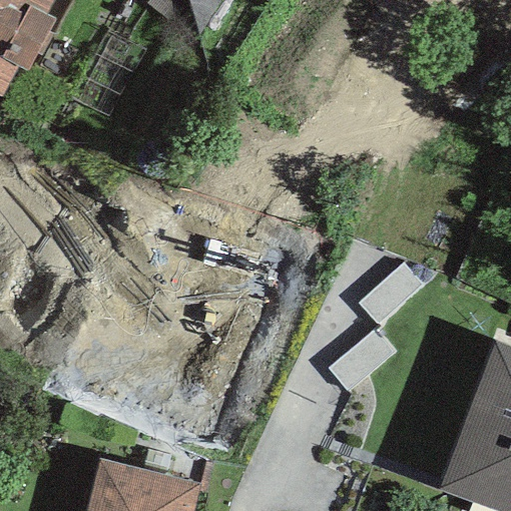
[(46,13),(52,0),(0,0),(0,93),(2,95),(18,65),(29,70),(56,18),(46,13)]
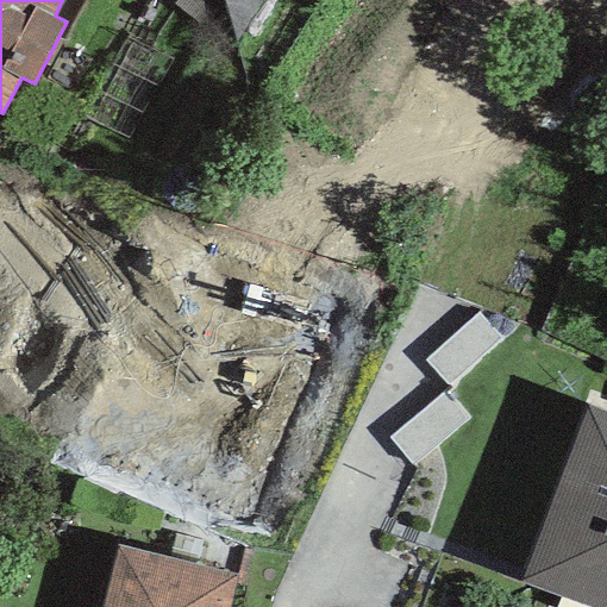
[(179,0),(176,2),(233,47),(237,41),(225,0),(179,0)]
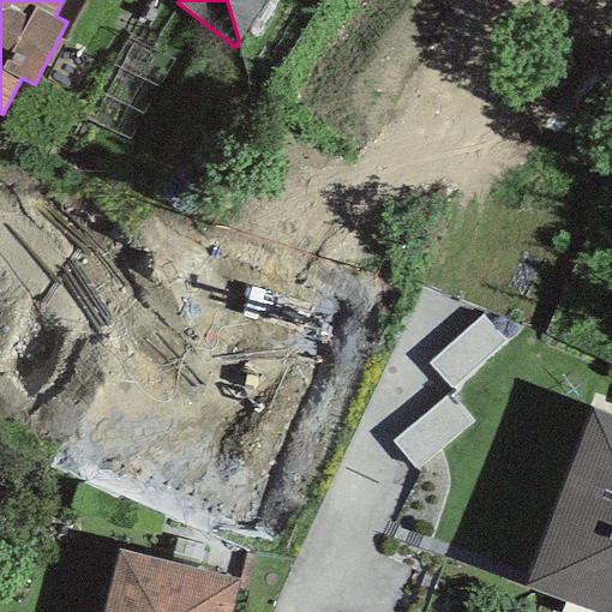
[(227,0),(239,41),(265,0),(227,0)]
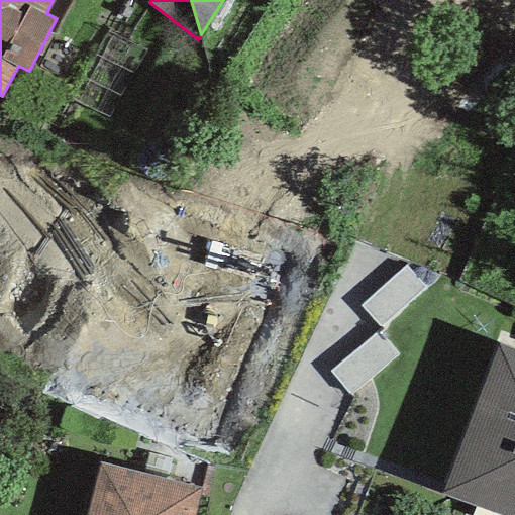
[(362,304),(382,326),(425,286),(406,265),(362,304)]
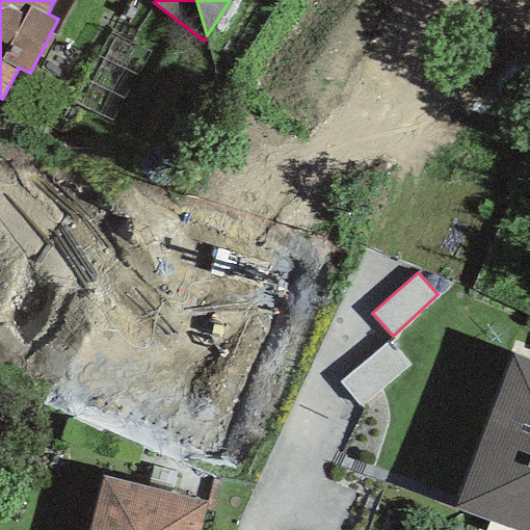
[(361,405),(412,364),(392,338),(341,380),(361,405)]
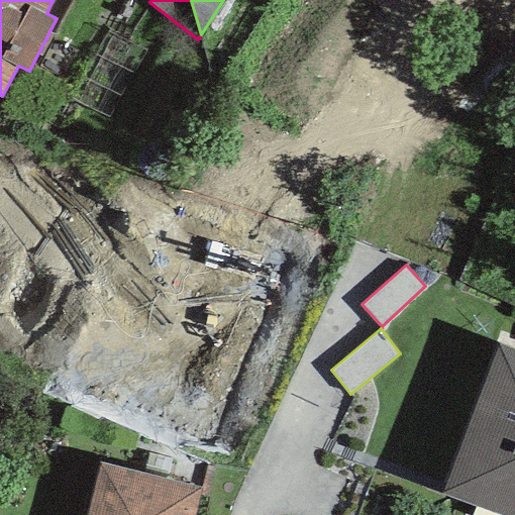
[(514,348),(501,344),(443,492),(505,514),(514,514),(514,348)]
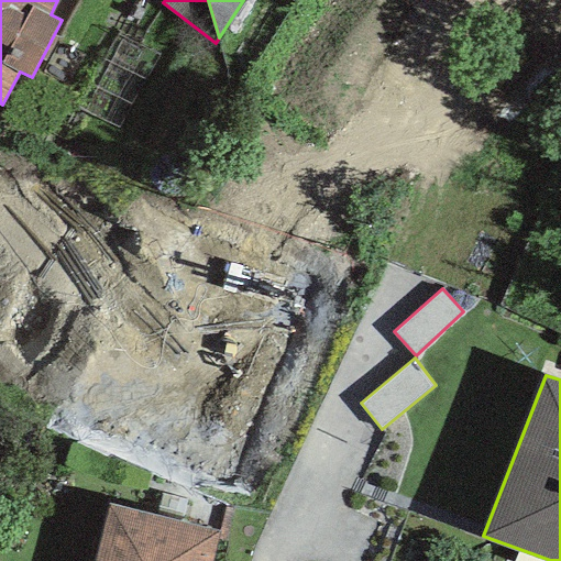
[(211,560),(219,531),(110,501),(94,560),(211,560)]
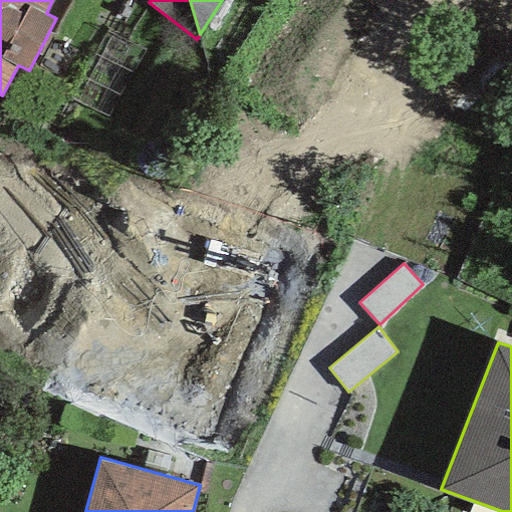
All buildings are outlined.
